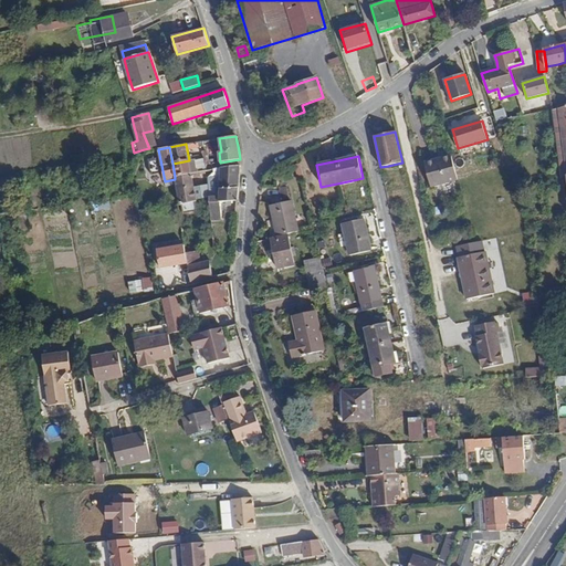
[(431,187),(458,180),(451,156),(432,160),(425,163),(431,187)]
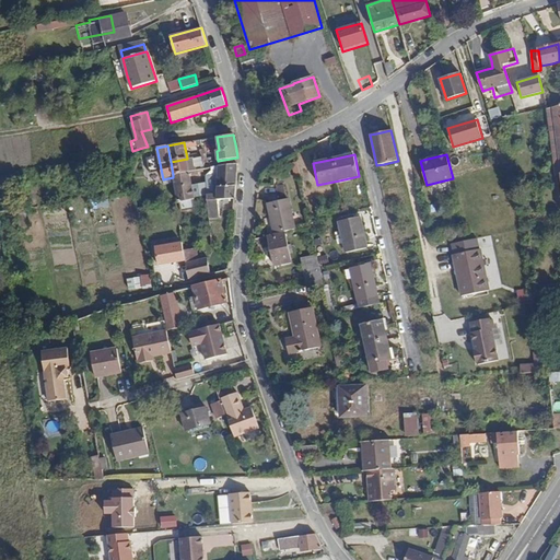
[(195,171),(193,158),(187,159),(171,162),(173,175),(189,172),(195,171)]
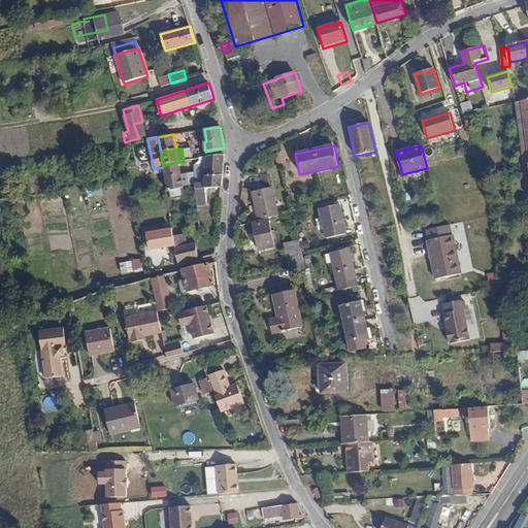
[(222,188),(224,159),(224,155),(206,157),(206,184),(195,185),(197,205),(206,204),(206,188),(222,188)]
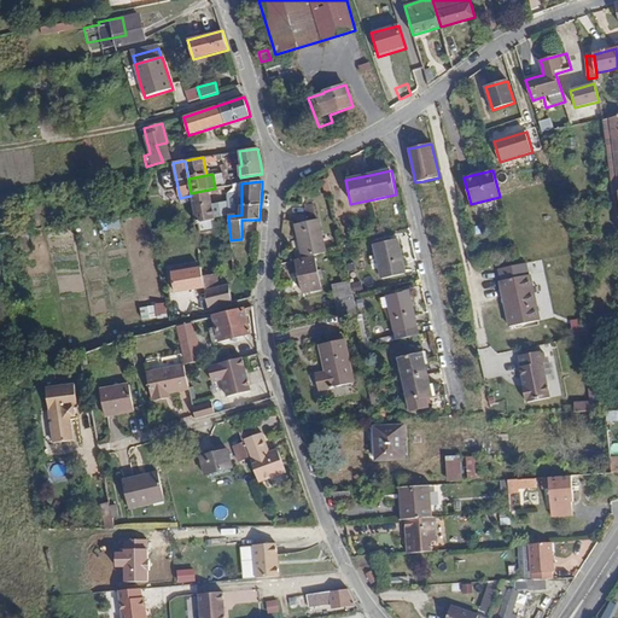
[(242,184),(233,185),(229,192),(227,194),(228,216),(242,215),(242,184)]
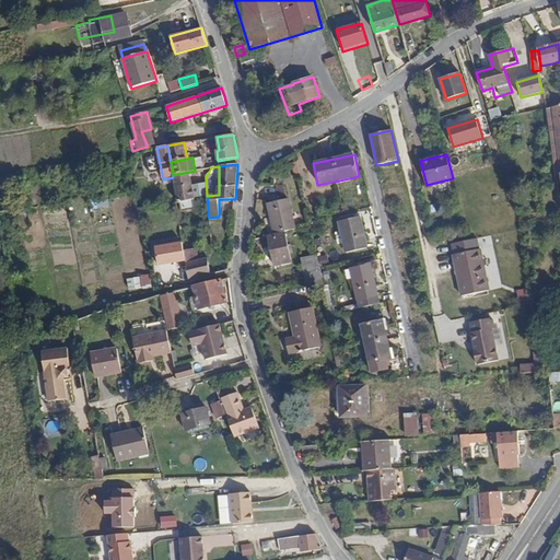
[(189,172),(173,175),(173,177),(175,185),(178,203),(179,202),(182,212),(195,209),(194,199),(195,199),(190,177),(199,175),(198,170),(195,171),(189,172)]
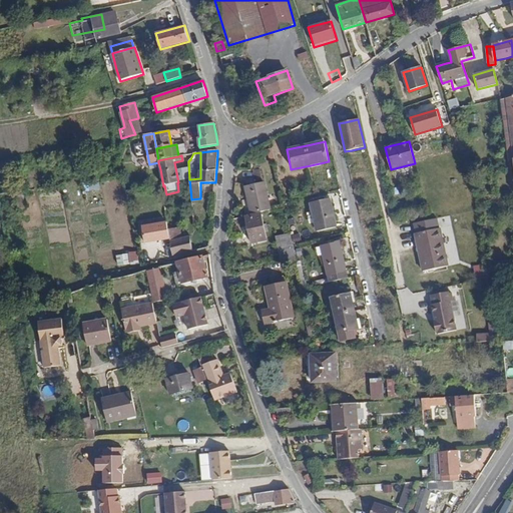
[(160,169),(158,162),(149,164),(149,168),(151,168),(152,170),(160,169)]
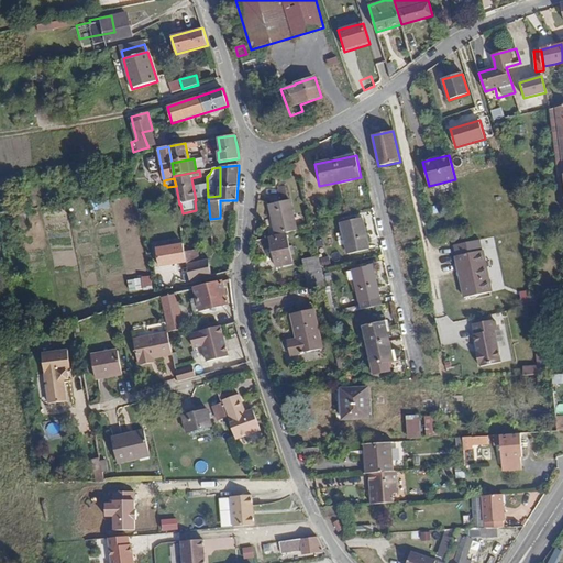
[(269,205),(277,236),(298,231),(291,199),(276,203),(269,205)]
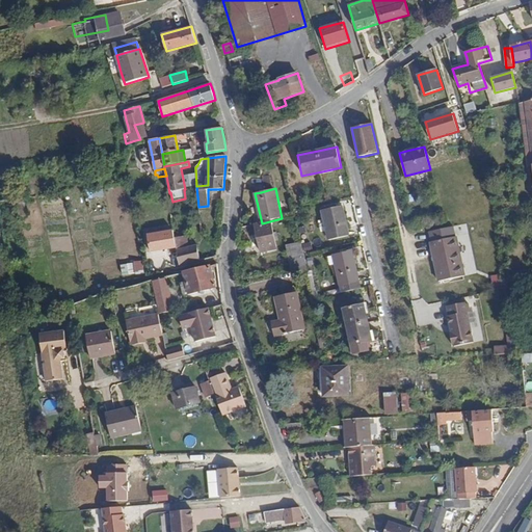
[(349,236),(343,212),(344,212),(343,206),(322,210),(329,240),(349,236)]
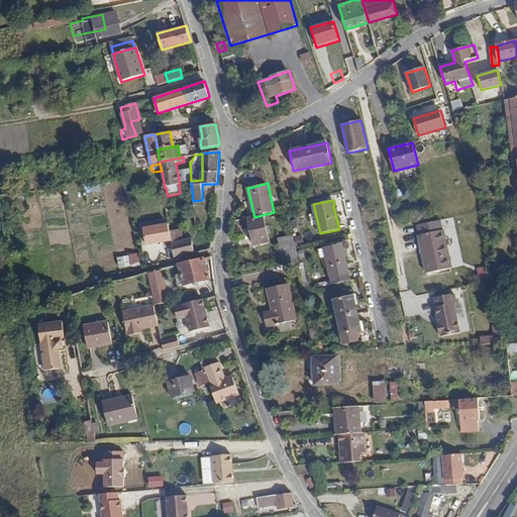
[(254,217),(247,218),(252,239),(254,245),(272,241),(266,215),(254,217)]
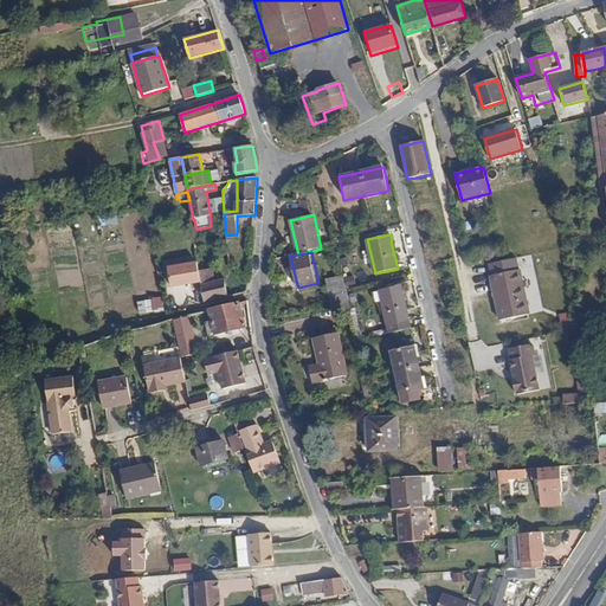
[(529,315),(520,270),(519,270),(516,258),(489,264),(492,276),(490,276),(500,321),(529,315)]
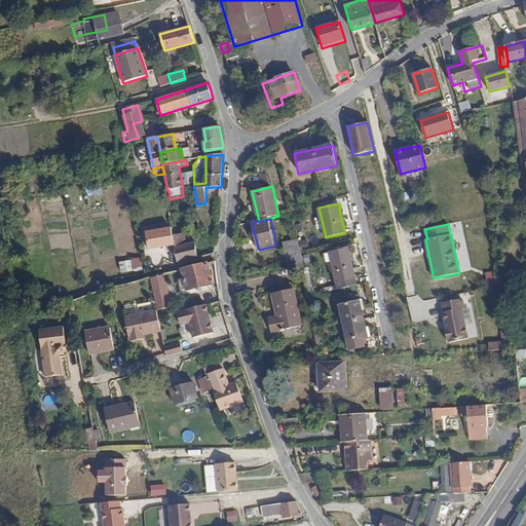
[(150,249),(175,245),(173,235),(172,228),(147,232),(150,249)]
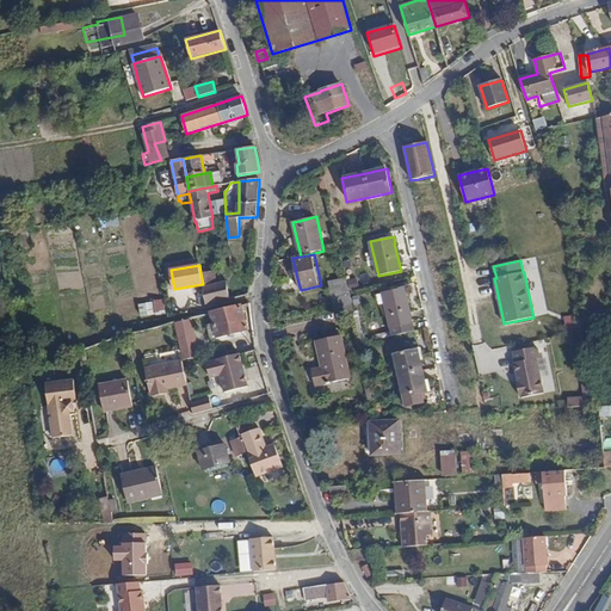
[(203,284),(207,306),(229,300),(227,282),(216,284),(214,271),(201,273),(203,284)]
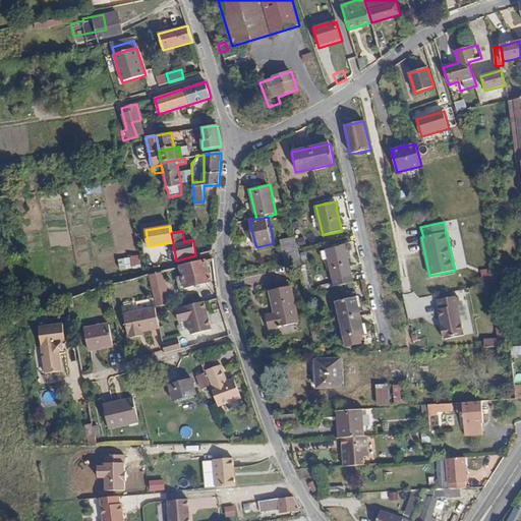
[(284,259),(285,264),(290,263),(300,261),(297,247),(296,244),(282,247),(284,259)]
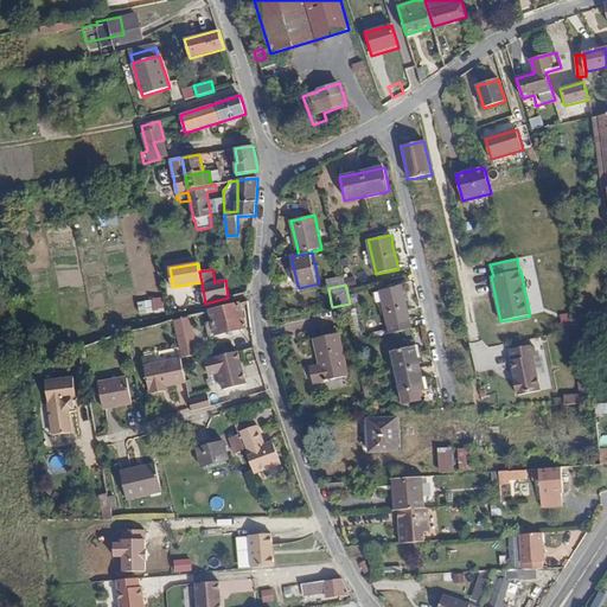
[(389,334),(411,330),(403,293),(404,293),(402,286),(379,292),(389,334)]
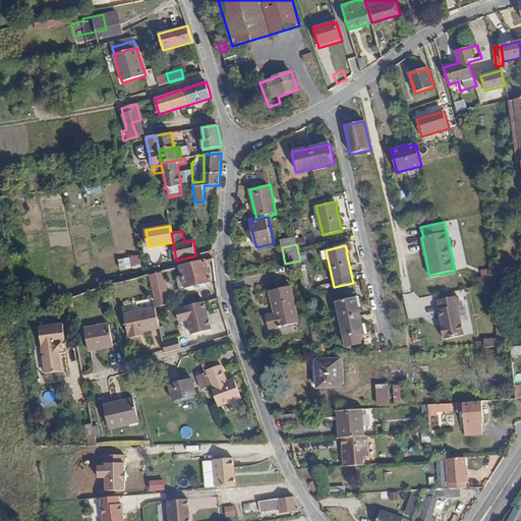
[(211,282),(206,261),(181,267),(184,282),(186,288),(205,283),(211,282)]
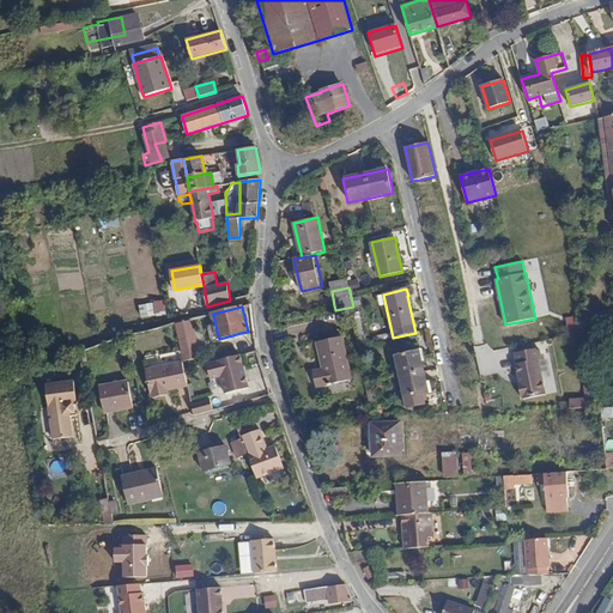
[(217,332),(213,314),(205,316),(208,334),(217,332)]
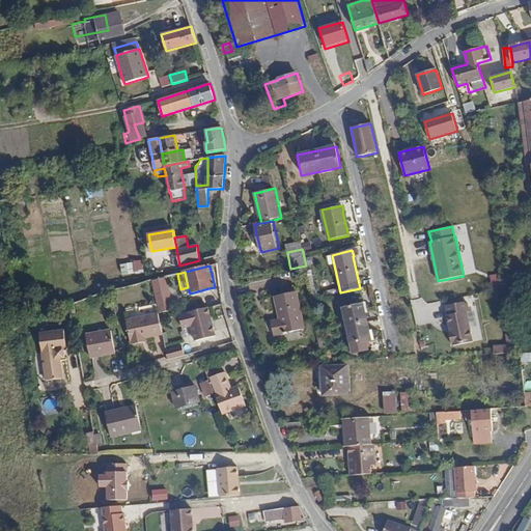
[(165,277),(150,280),(158,314),(167,311),(173,310),(165,277)]
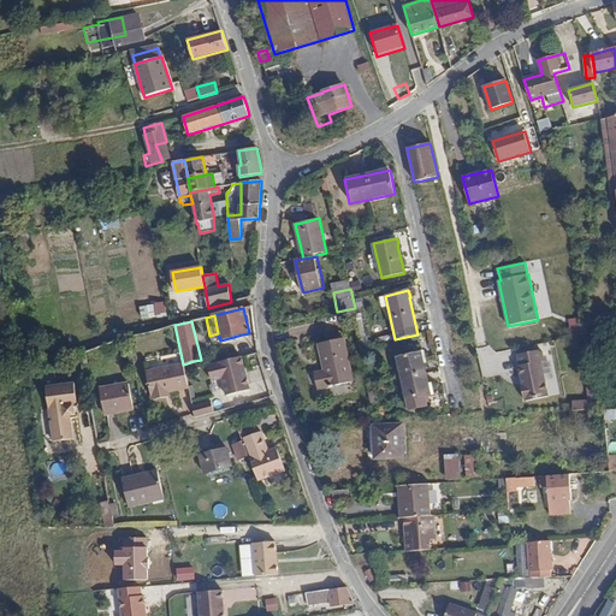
[(353,381),(344,338),(319,344),(325,372),(315,374),(318,389),(353,381)]
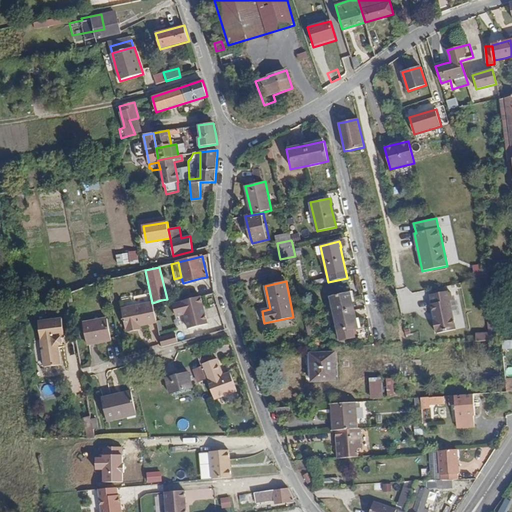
[(358,328),(354,310),(350,292),(331,297),(335,314),(335,315),(340,341),(355,337),(354,333),(357,333),(356,329),(358,328)]
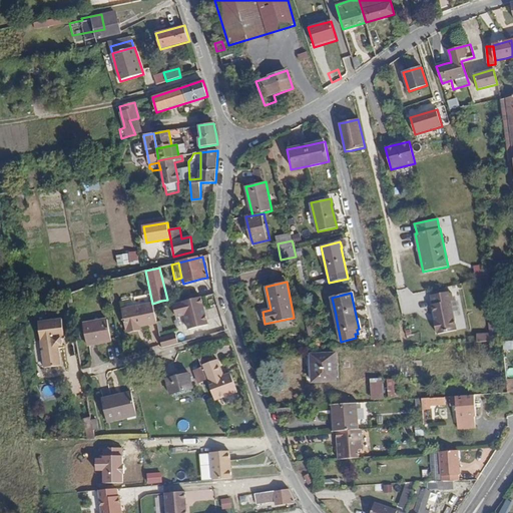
[(449,293),(431,296),(433,305),(432,306),(438,335),(457,332),(451,303),(453,302),(452,294),(449,295),(449,293)]
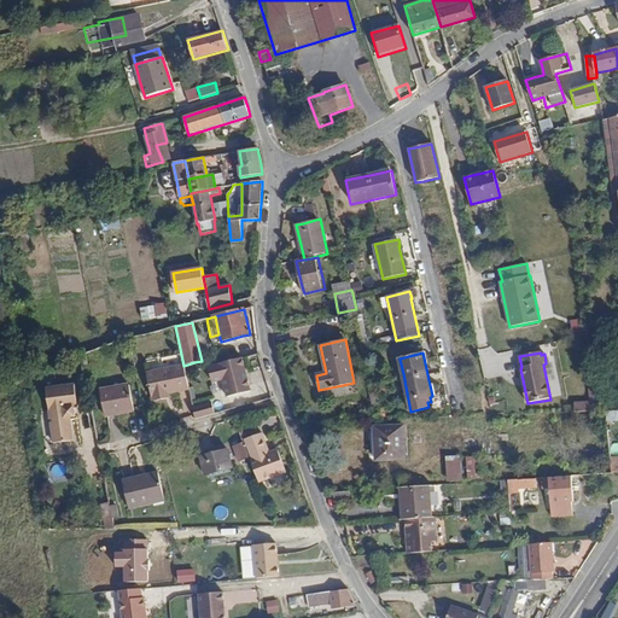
[(243,359),(209,367),(214,383),(223,380),(227,396),(251,391),(243,359)]
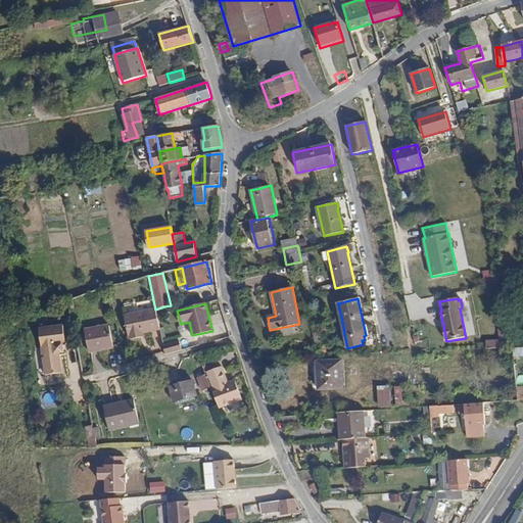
[(143,333),(160,330),(155,310),(125,316),(129,336),(130,336),(131,340),(141,337),(144,337),(143,333)]
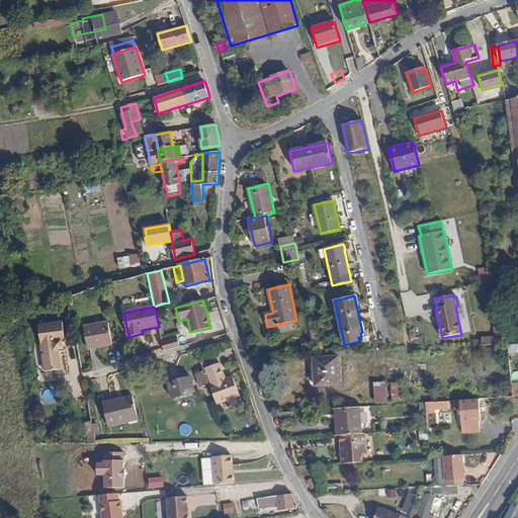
[(66,341),(64,322),(39,325),(46,371),(62,370),(59,350),(64,349),(63,342),(66,341)]
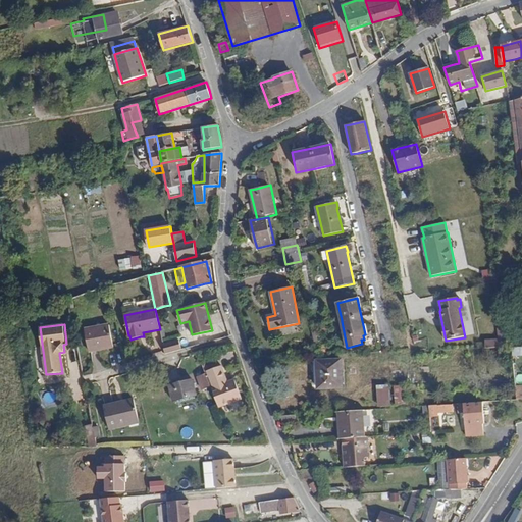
[(113,347),(109,325),(85,330),(89,352),(113,347)]
